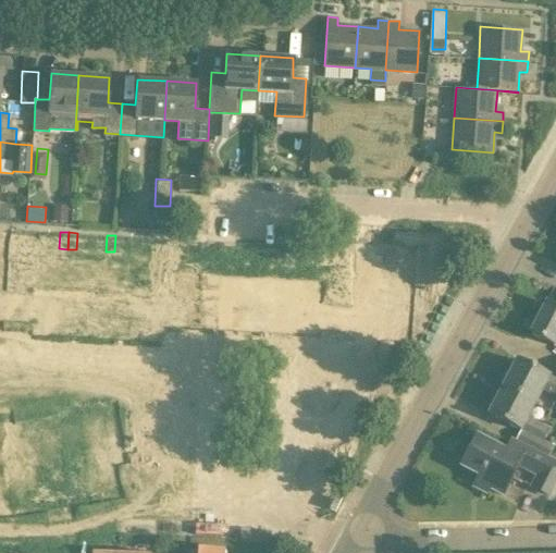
[(115,235),(114,252),(123,253),(124,236),(115,235)]
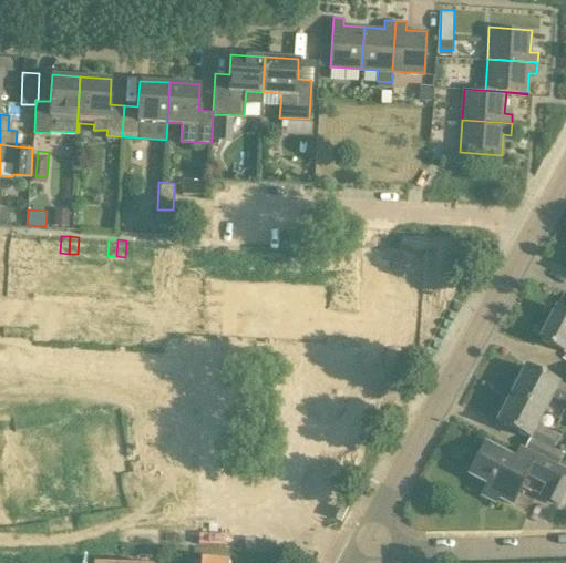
[(142,242),(140,258),(150,258),(151,242),(142,242)]
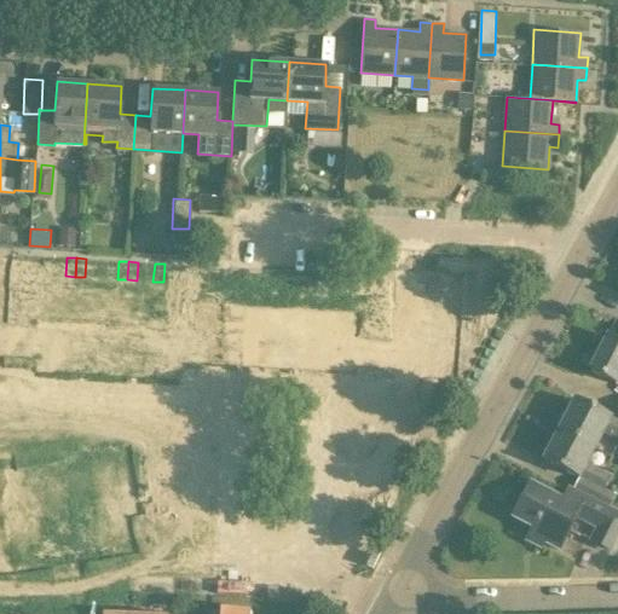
[(217,267),(217,282),(226,282),(226,267),(217,267)]
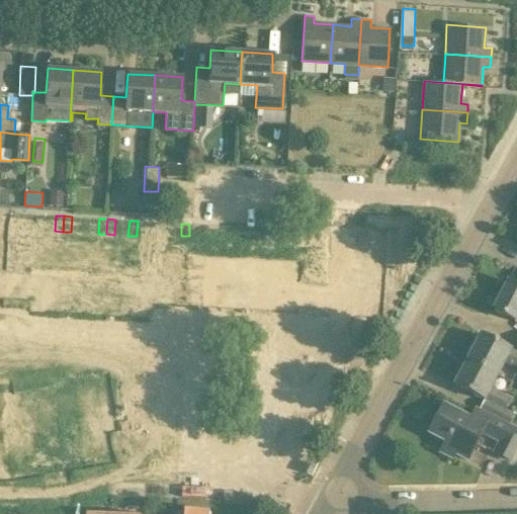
[(189,224),(189,236),(197,237),(198,225),(192,224),(189,224)]
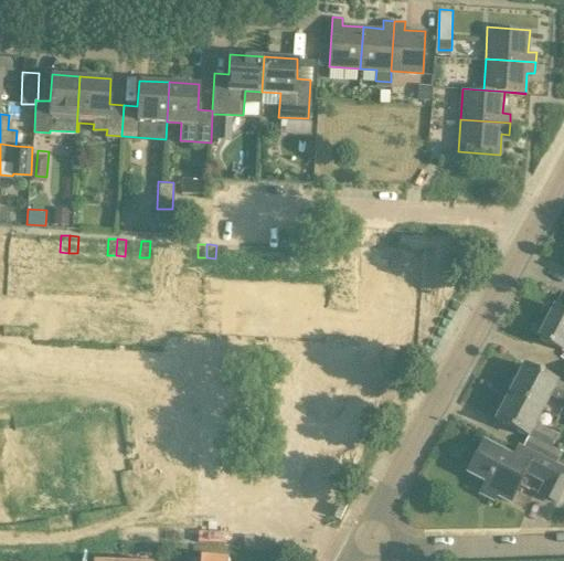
[(256,247),(255,261),(264,262),(265,249),(256,247)]
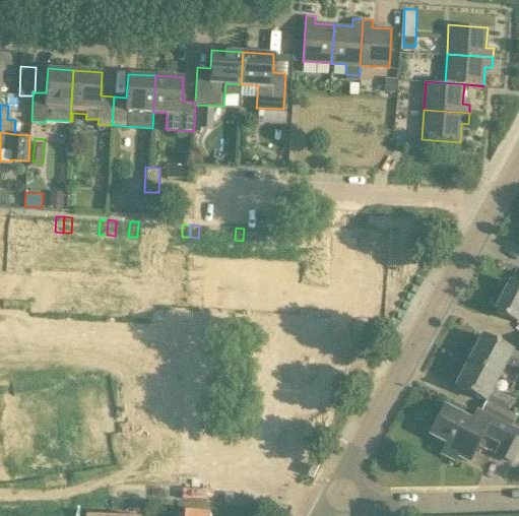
[(244,229),(243,241),(251,241),(252,229),(244,229)]
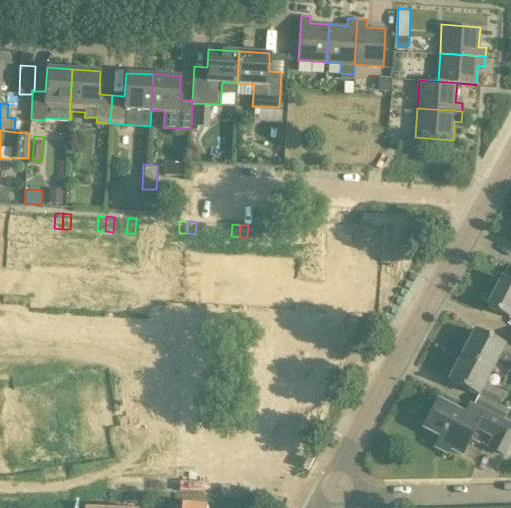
[(25,226),(25,239),(33,239),(34,227),(25,226)]
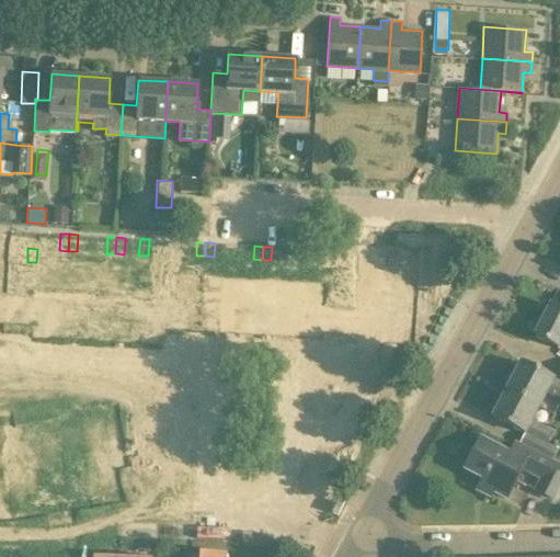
[(292,248),(292,261),(300,262),(300,249),(292,248)]
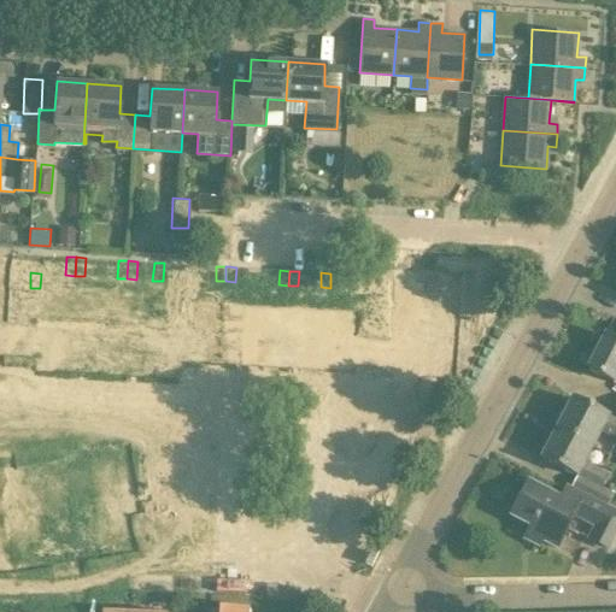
[(361,286),(359,300),(370,300),(370,286),(361,286)]
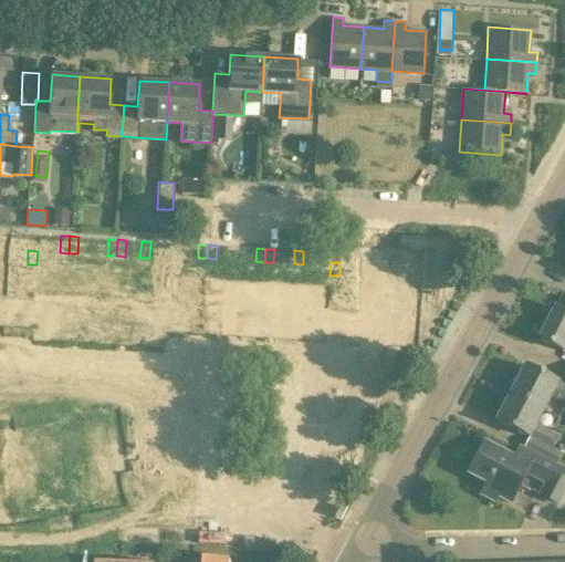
[(366,278),(364,305),(412,309),(415,281),(366,278)]
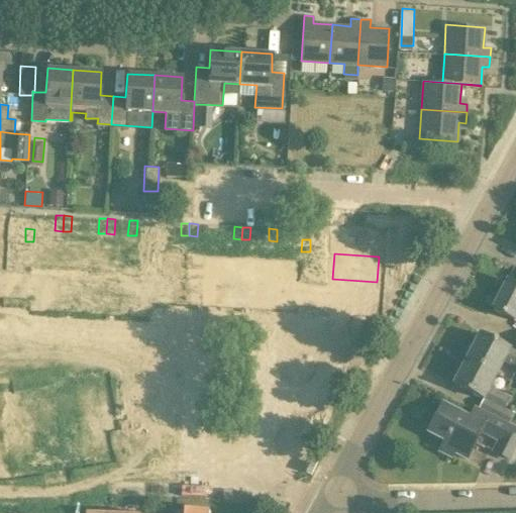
[(24,255),(23,268),(31,268),(32,255),(24,255)]
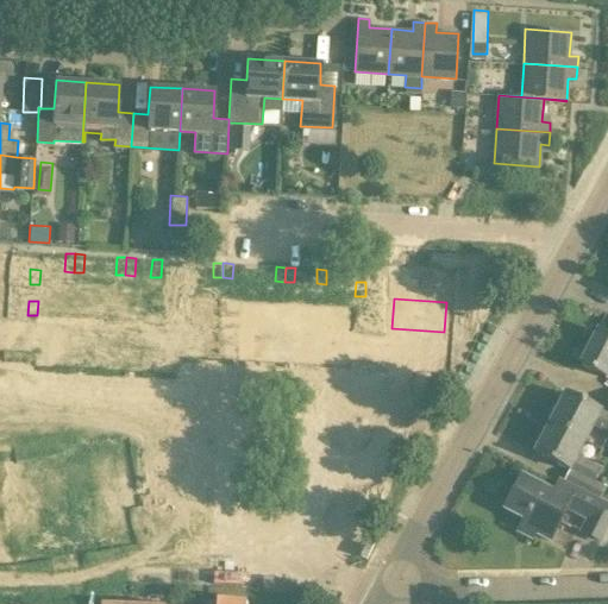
[(353,313),(353,327),(363,327),(364,313),(353,313)]
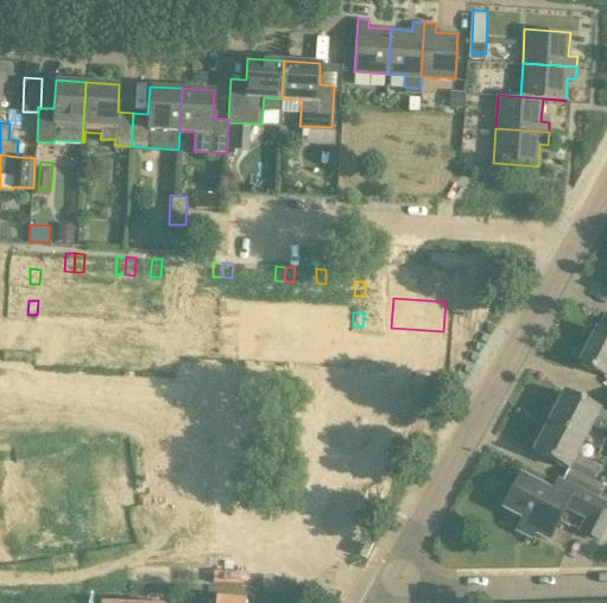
[(96,313),(94,361),(119,362),(122,315),(96,313)]
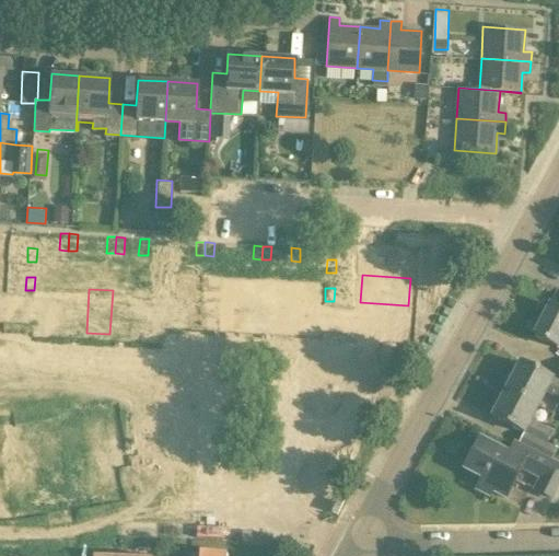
[(25,290),(24,303),(33,303),(34,290),(25,290)]
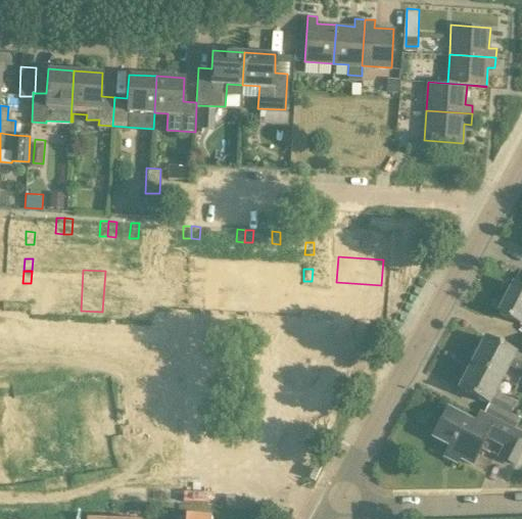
[(105,271),(102,312),(125,314),(127,272),(105,271)]
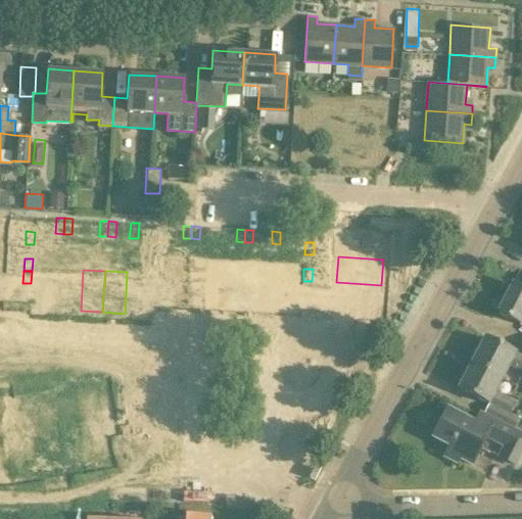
[(127,272),(125,314),(148,315),(150,274),(127,272)]
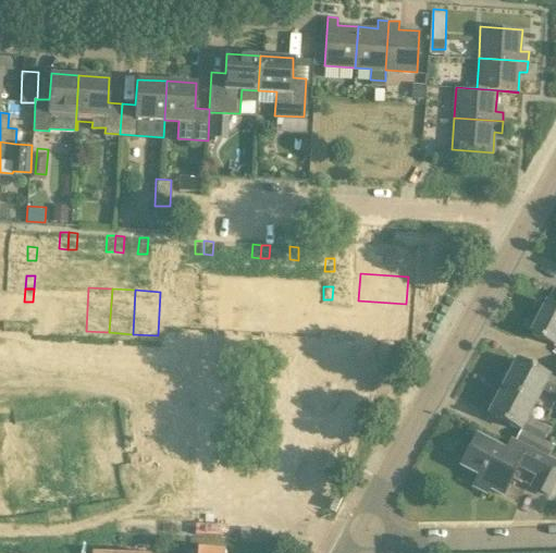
[(323,299),(322,312),(331,312),(332,299),(323,299)]
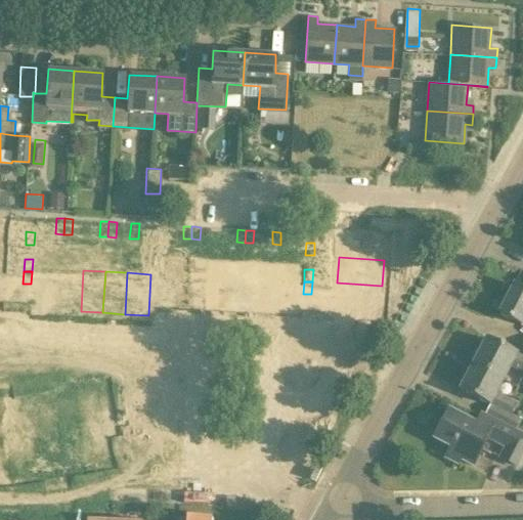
[(337,283),(336,311),(381,313),(382,286),(337,283)]
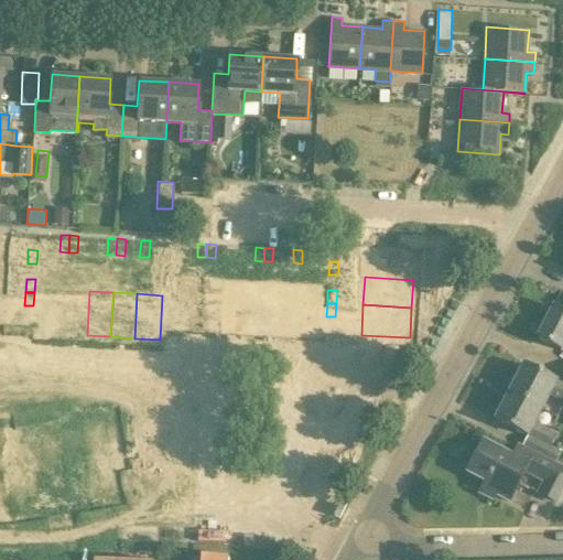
[(561,347),(562,344),(562,309),(553,304),(537,335),(561,347)]
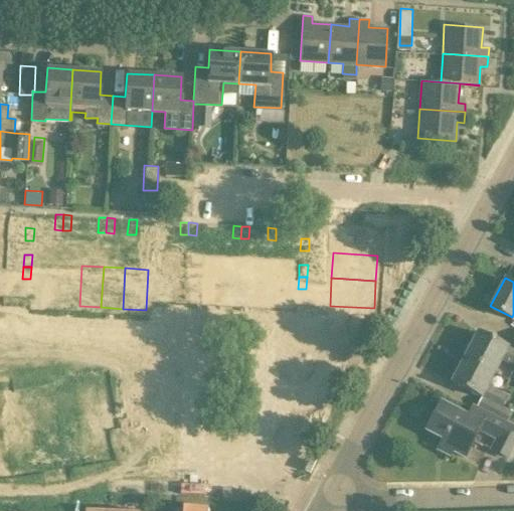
[(495,371),(502,358),(513,364),(513,348),(509,346),(478,330),(465,355),(495,371)]
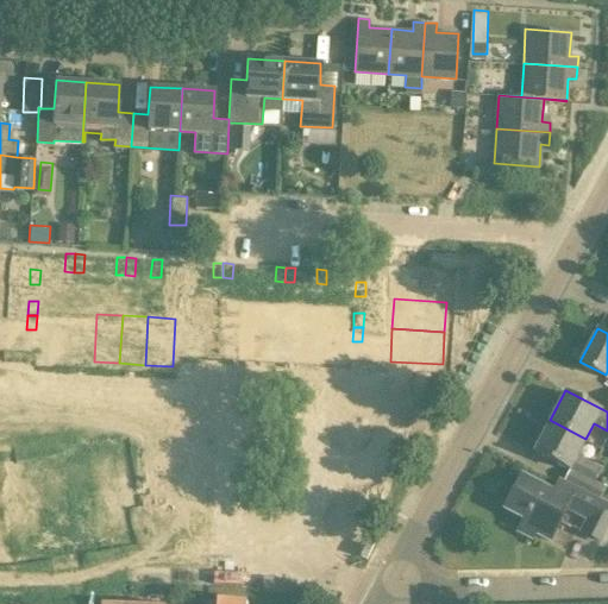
[(578,454),(585,439),(550,420),(534,450),(569,467),(564,478),(600,496),(606,484),(595,479),(601,466),(578,454)]
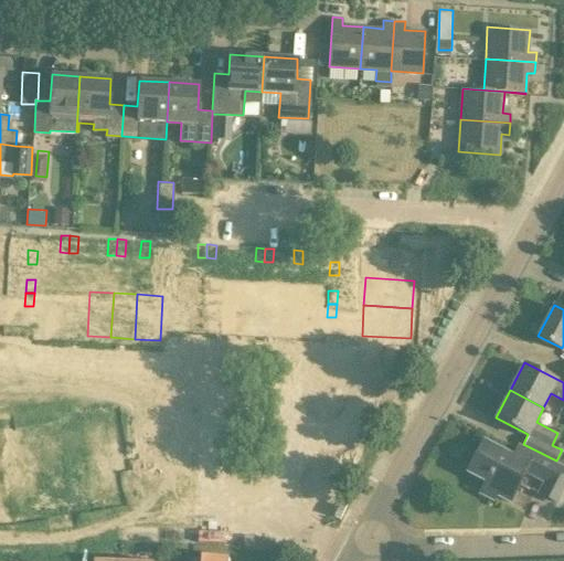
[(471,457),(472,459),(467,470),(486,480),(482,486),(510,500),(524,472),(542,480),(536,491),(559,504),(563,493),(563,464),(556,461),(523,444),(518,442),(511,453),(483,438),(479,447),(476,447),(471,457)]
